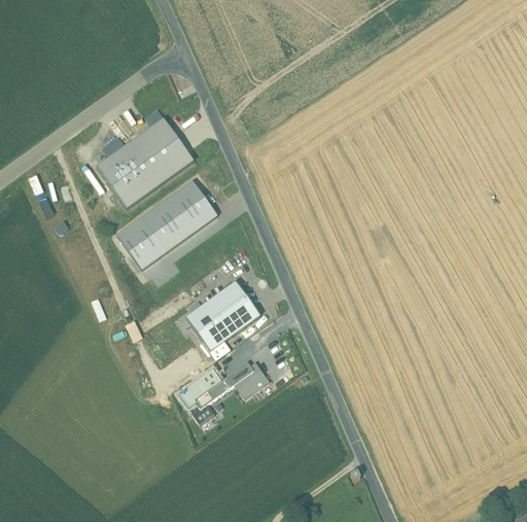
[(146,116),(152,125),(163,117),(156,109),(146,116)]
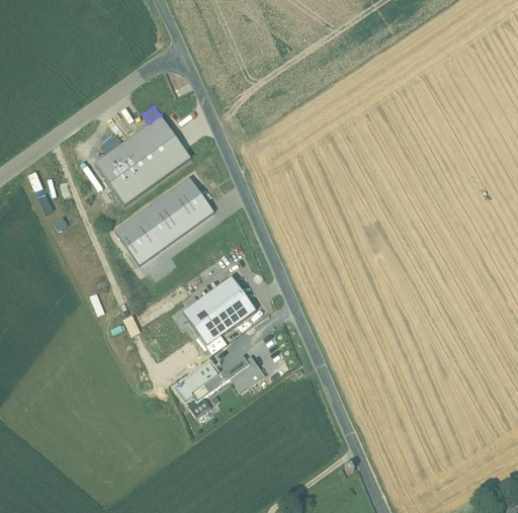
[(150,122),(122,143),(107,154),(95,162),(124,203),(190,156),(161,114),(160,115),(150,122)]
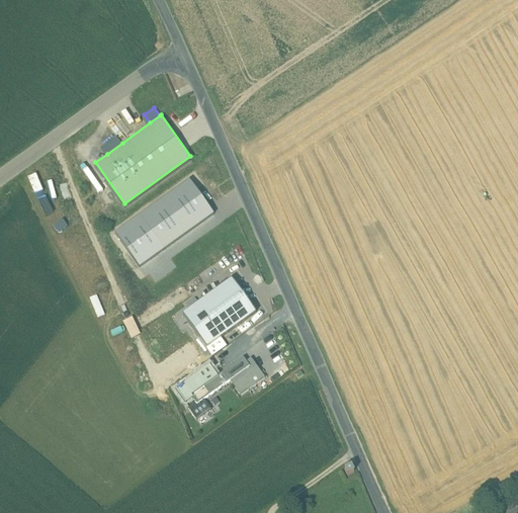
[(101,145),(107,154),(122,143),(116,135),(101,145)]
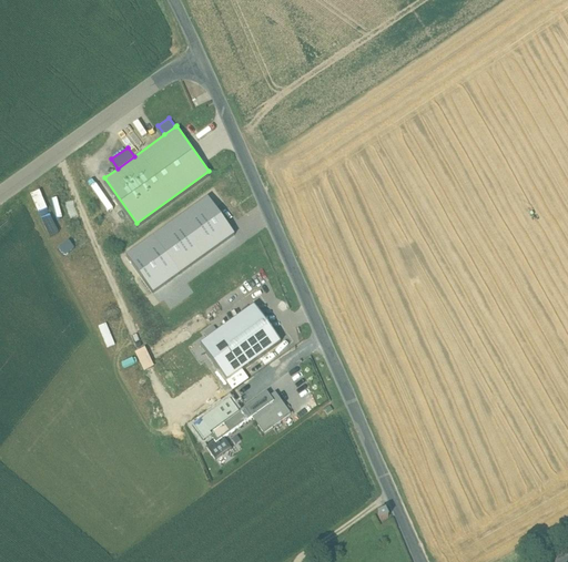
[(29,188),(37,208),(46,204),(38,185),(29,188)]
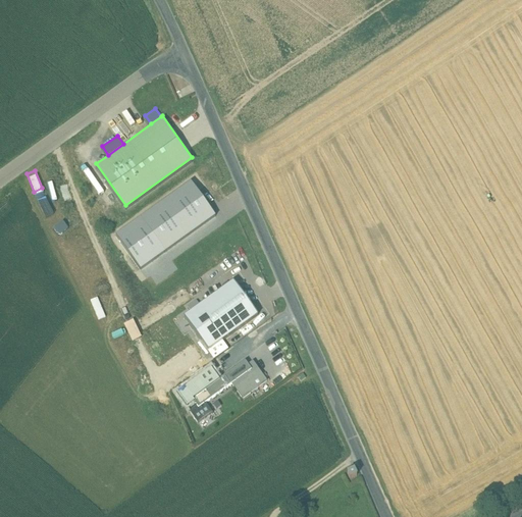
[(135,263),(214,214),(192,178),(113,226),(135,263)]
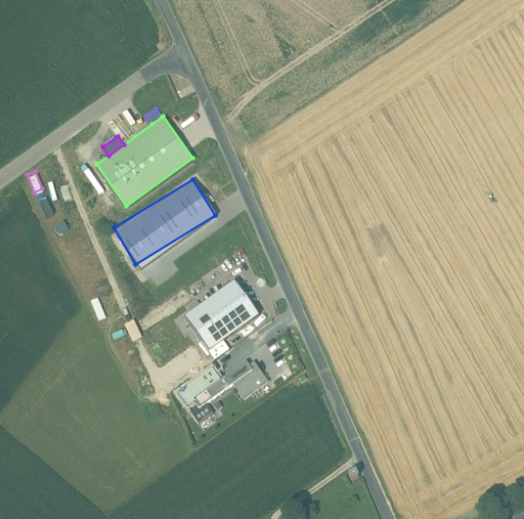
[(45,214),(53,210),(45,193),(37,197),(45,214)]
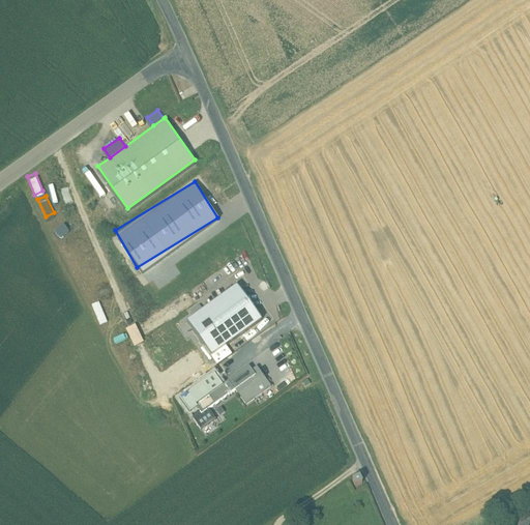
[(262,316),(237,282),(186,318),(211,352),(262,316)]
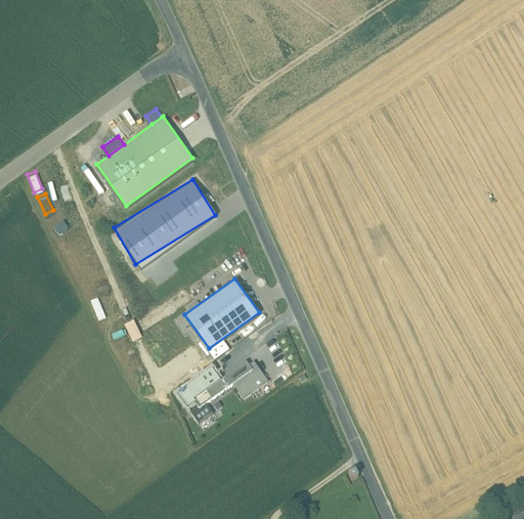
[(246,358),(225,374),(231,383),(253,368),(246,358)]
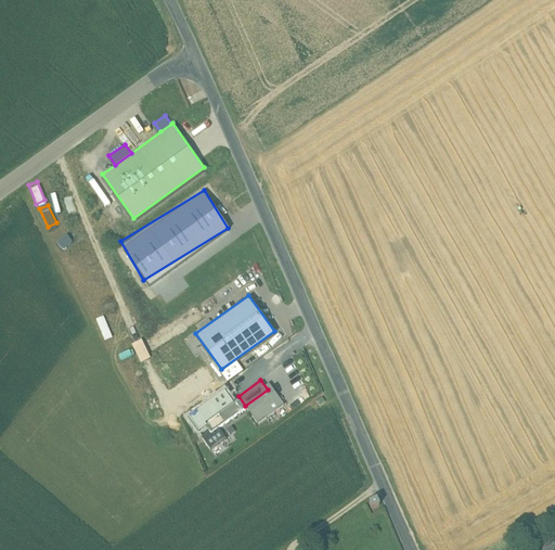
[(210,430),(234,412),(228,404),(219,392),(188,414),(202,433),(209,427),(210,430)]
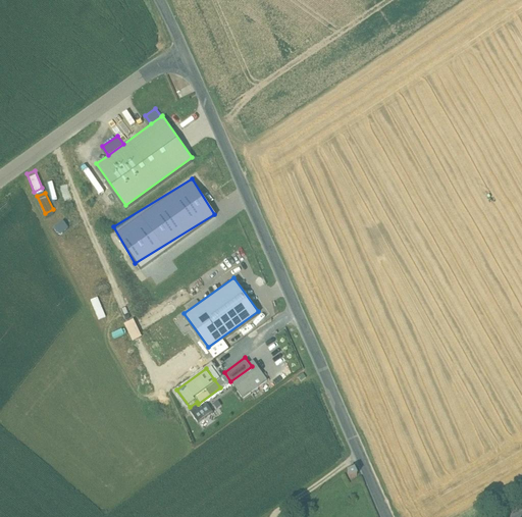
[(220,388),(230,381),(224,372),(214,379),(220,388)]
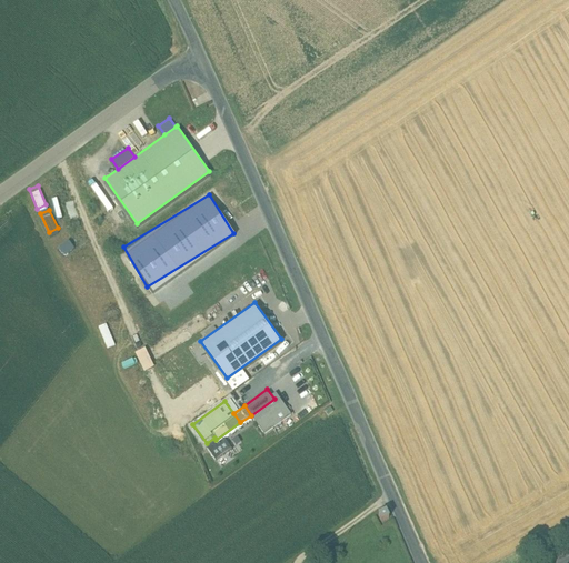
[(387,508),(379,511),(381,518),(389,513),(387,508)]
